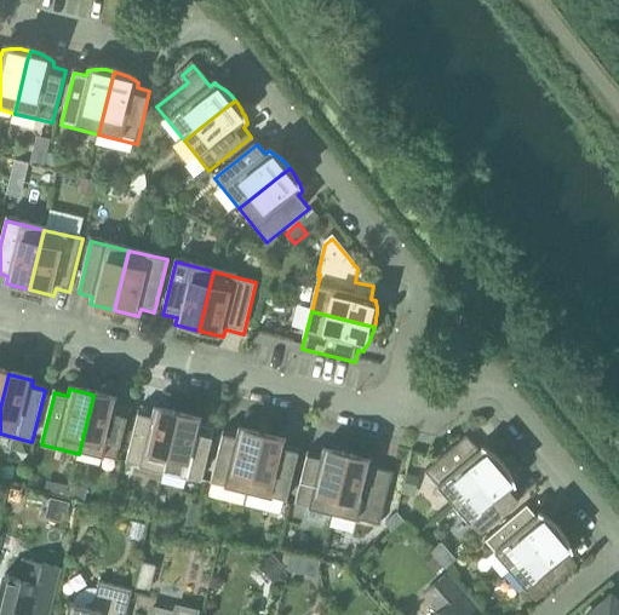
[(116,464),(130,411),(116,408),(118,401),(93,395),(79,454),(116,464)]
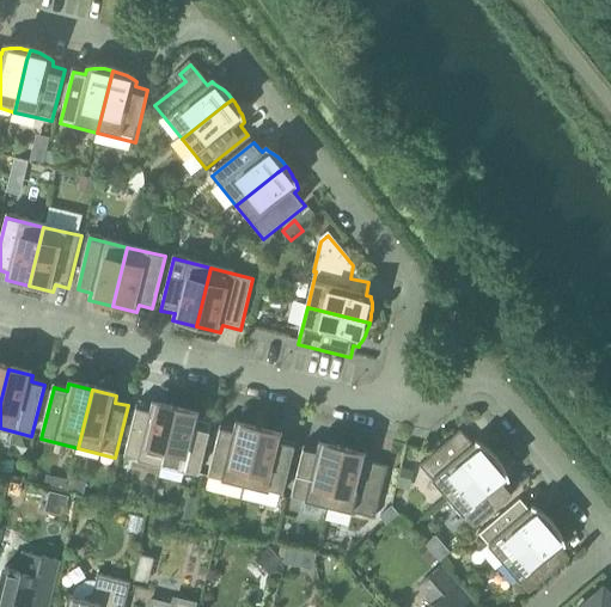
[(162,468),(176,410),(152,404),(151,411),(136,408),(124,459),(162,468)]
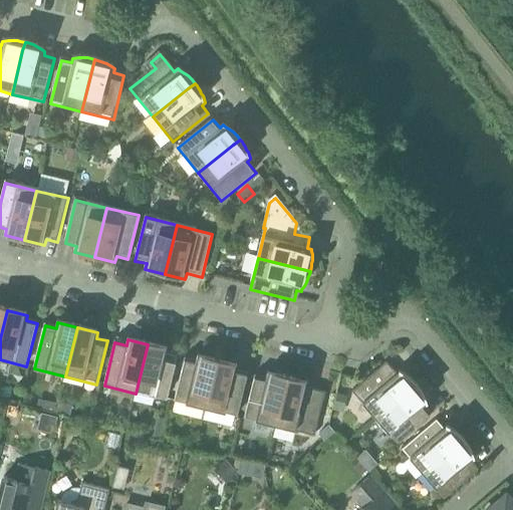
[(167,402),(178,358),(166,355),(168,349),(148,344),(136,394),(167,402)]
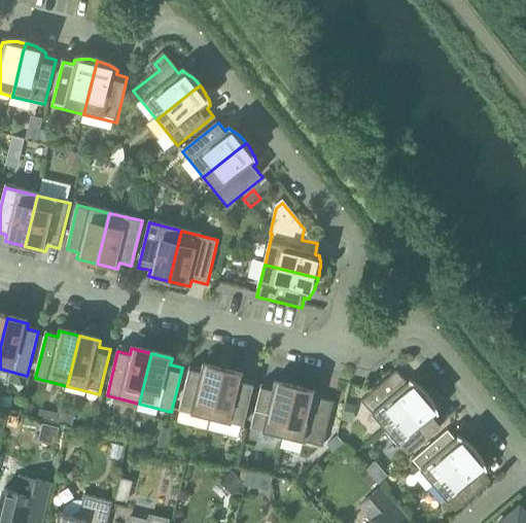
[(211,421),(223,371),(203,365),(202,372),(189,369),(179,414),(211,421)]
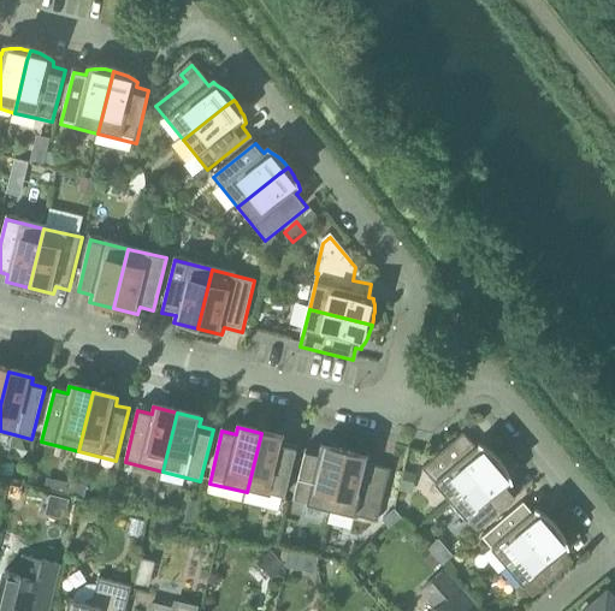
[(261,433),(247,492),(284,502),(297,450),(283,446),(285,439),(261,433)]
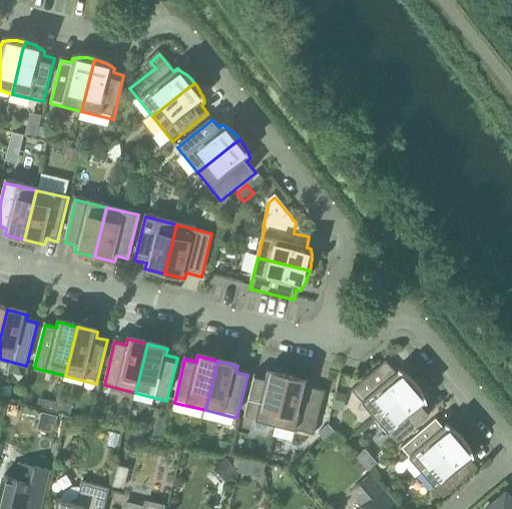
[(410,391),(417,386),(414,382),(409,378),(404,375),(399,372),(396,375),(386,364),(352,393),(376,421),(410,391)]
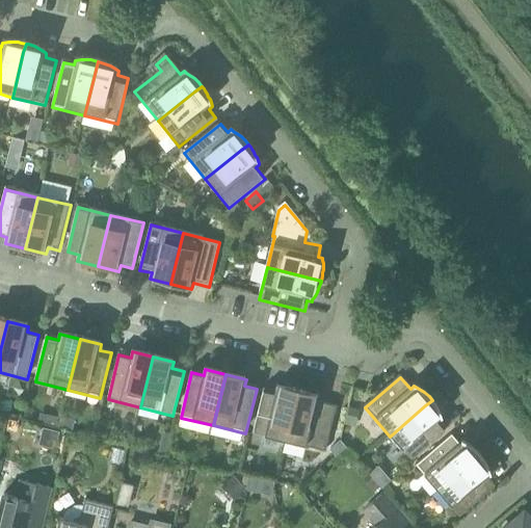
[(298,392),(277,388),(276,393),(264,391),(254,436),(286,444),(298,392)]
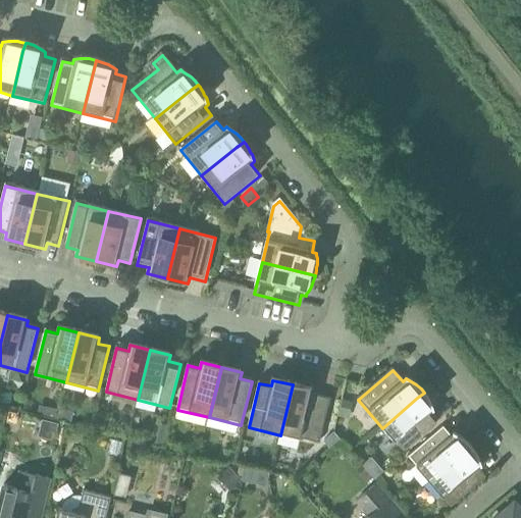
[(330,401),(311,396),(313,390),(293,384),(280,435),(320,445),(330,401)]
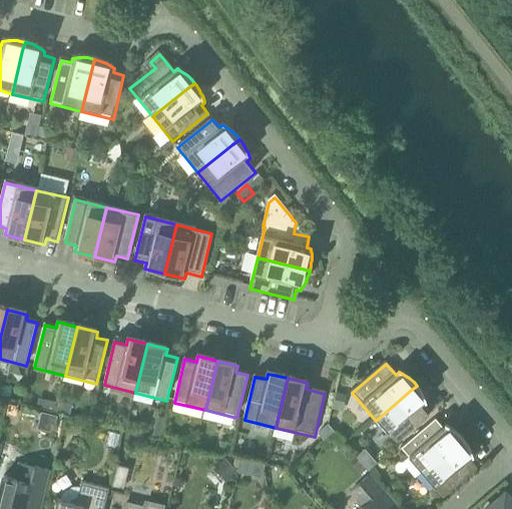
[(417,386),(410,391),(376,421),(397,445),(431,416),(424,408),(427,405),(426,401),(425,398),(423,395),(422,393),(420,390),(418,388),(417,386)]
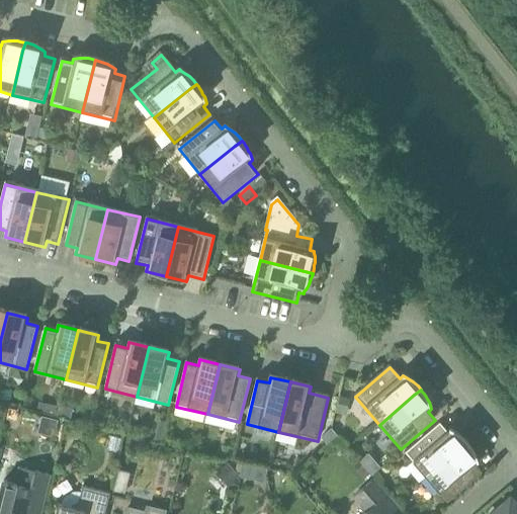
[(49,408),(47,415),(56,417),(57,410),(49,408)]
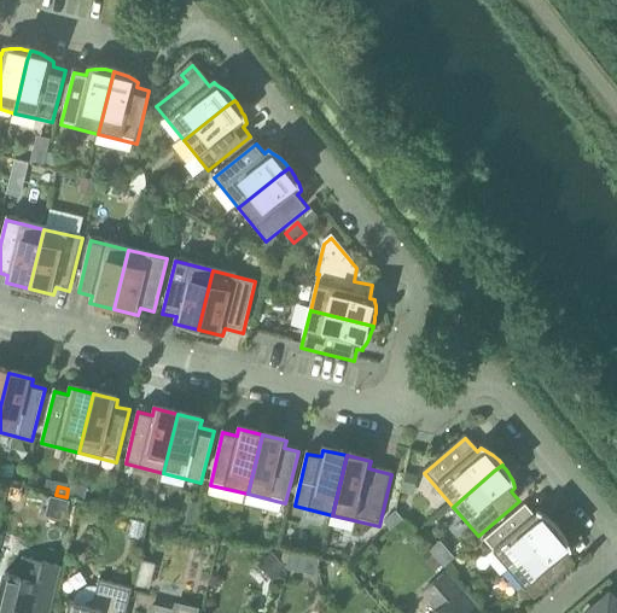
[(198,507),(186,505),(180,527),(193,530),(198,507)]
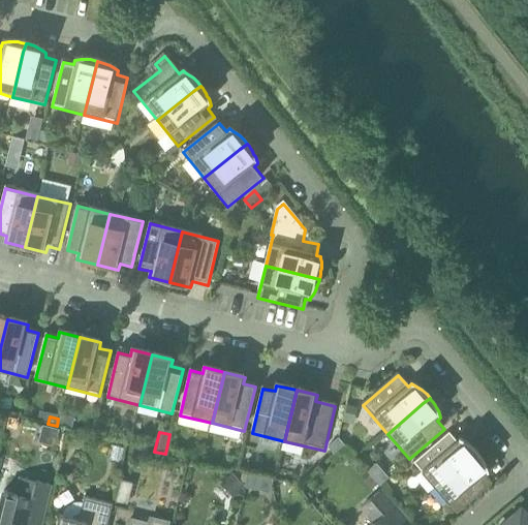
[(436,490),(471,460),(477,454),(475,452),(470,446),(465,443),(463,441),(460,440),(457,442),(449,435),(414,465),(436,490)]
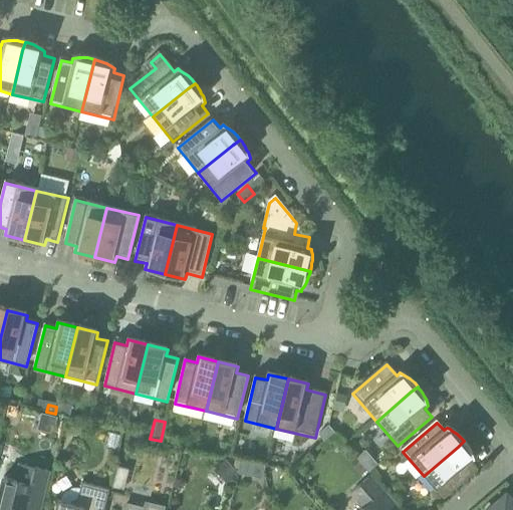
[(464,441),(458,447),(424,476),(445,501),(479,471),(472,463),(475,460),(474,457),(473,454),(471,452),(470,449),(468,446),(466,444),(464,441)]
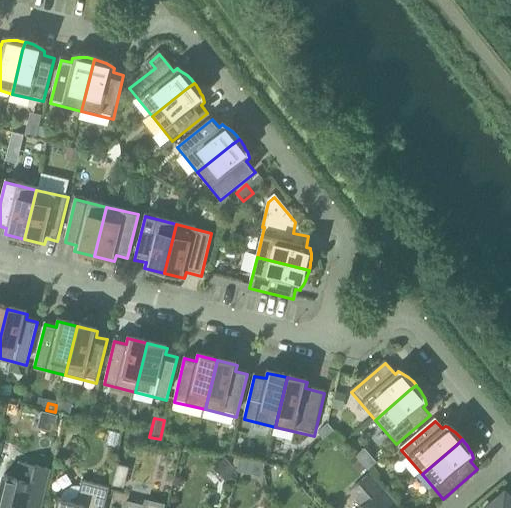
[(238,473),(249,476),(252,464),(241,461),(238,473)]
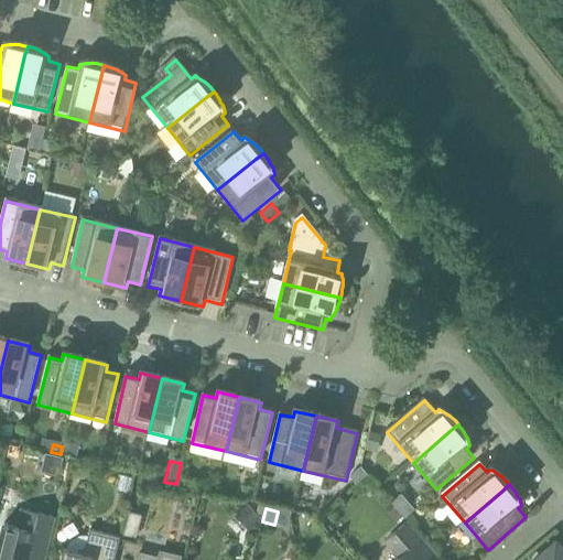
[(44,559),(54,520),(22,513),(19,530),(4,527),(0,545),(0,559),(44,559)]
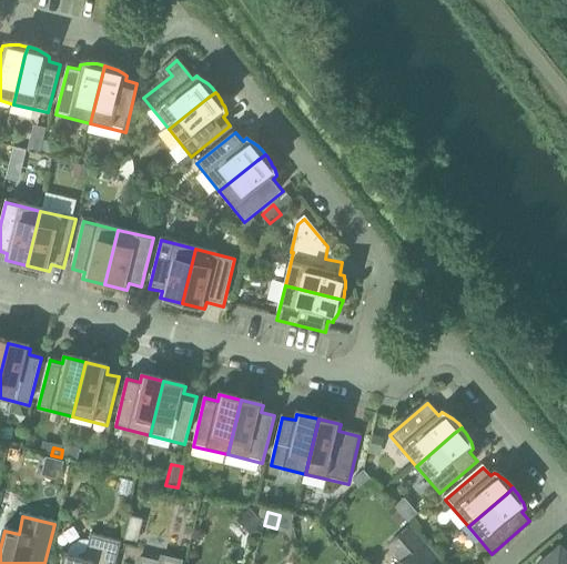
[(127,539),(139,542),(143,523),(131,520),(127,539)]
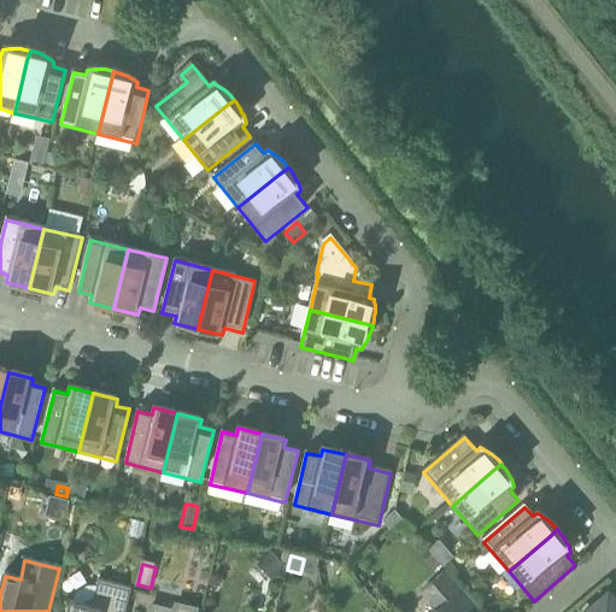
[(463,611),(470,605),(445,576),(422,595),(436,611),(463,611)]
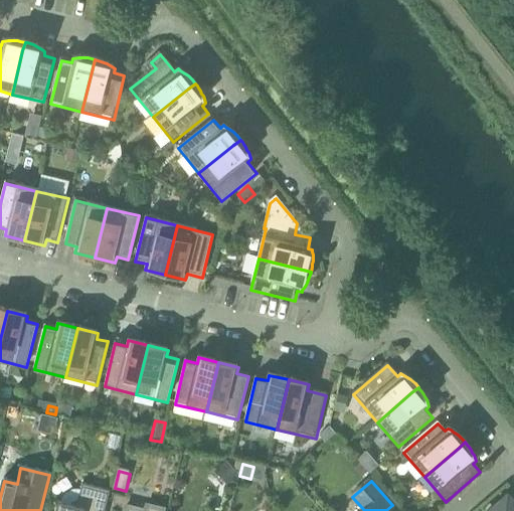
[(82,486),(80,492),(78,492),(74,492),(71,493),(70,494),(67,496),(65,497),(64,498),(63,499),(62,501),(61,502),(61,504),(58,503),(55,510),(105,510),(111,493),(82,486)]
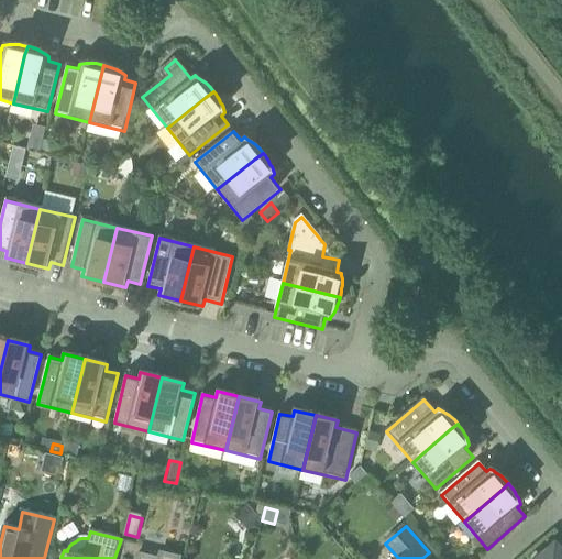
[(561,554),(555,546),(540,558),(561,558),(561,554)]
